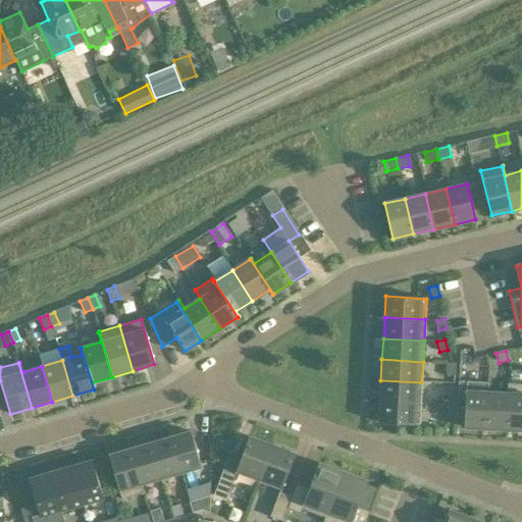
[(455,375),(455,363),(447,363),(446,375),(455,375)]
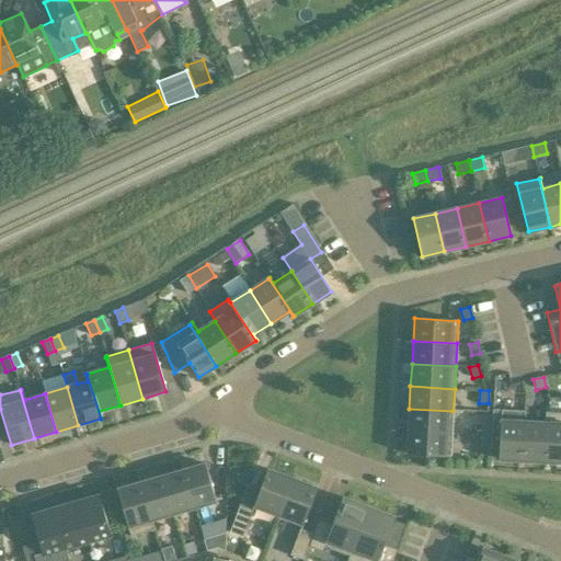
[(409,409),(408,432),(451,434),(453,411),(409,409)]
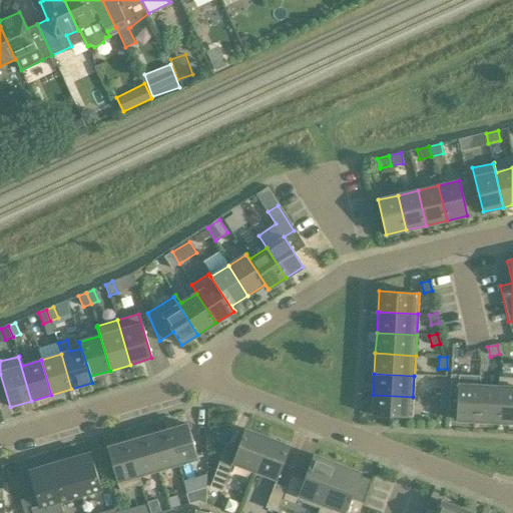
[(497,423),(500,377),(498,377),(498,387),(478,386),(476,421),(497,423)]
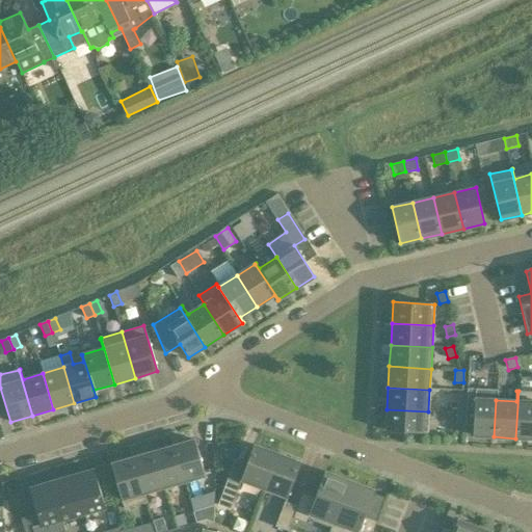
[(531,392),(519,391),(515,439),(531,439),(531,392)]
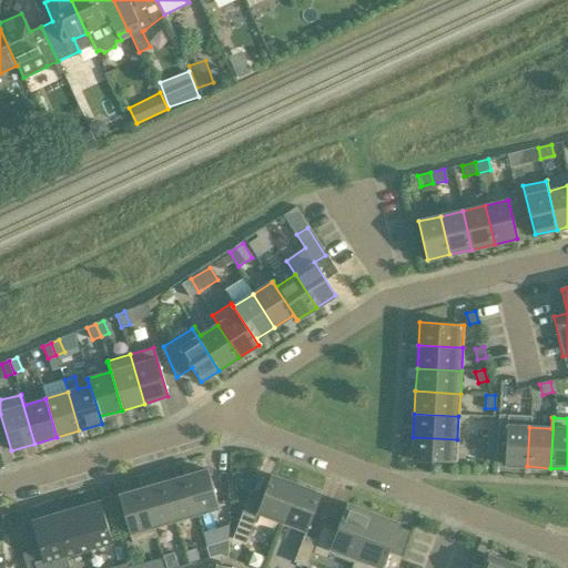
[(527,466),(529,427),(506,426),(504,465),(527,466)]
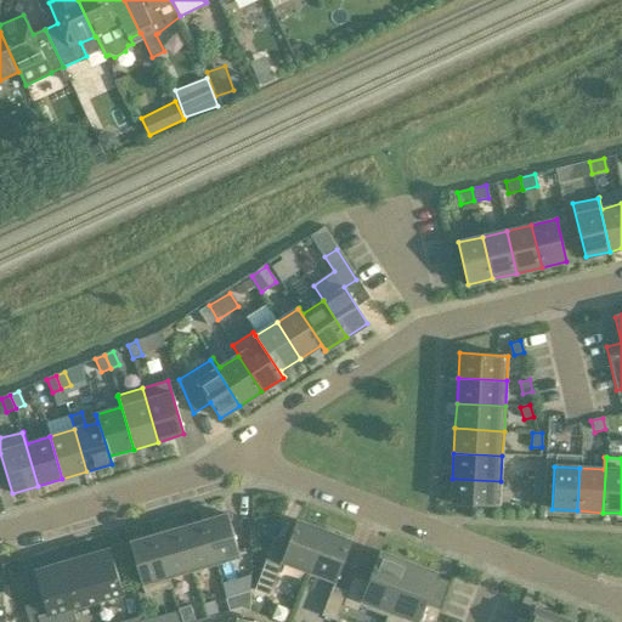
[(535,468),(535,482),(544,482),(546,468),(535,468)]
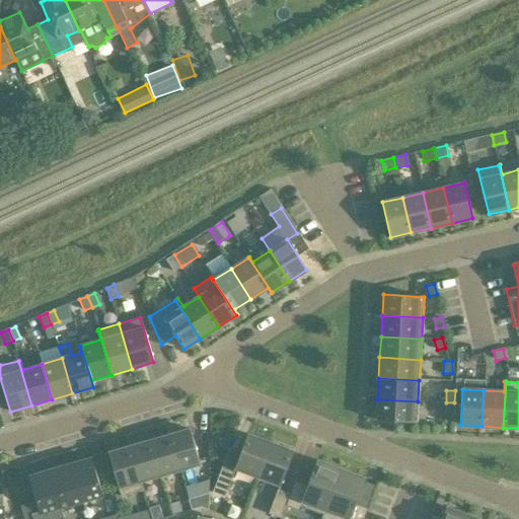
[(418,401),(377,399),(376,420),(417,422),(418,401)]
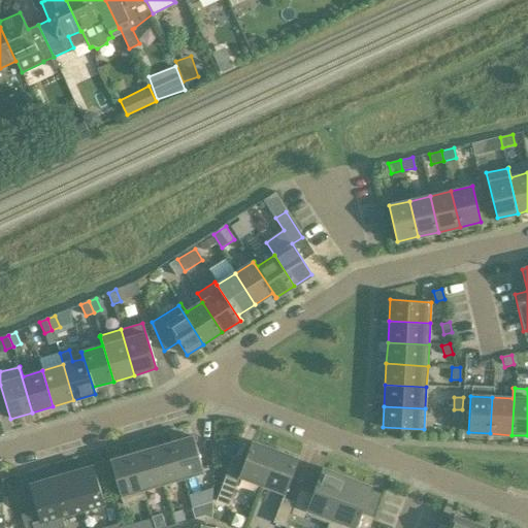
[(462,409),(454,409),(453,421),(461,422),(462,409)]
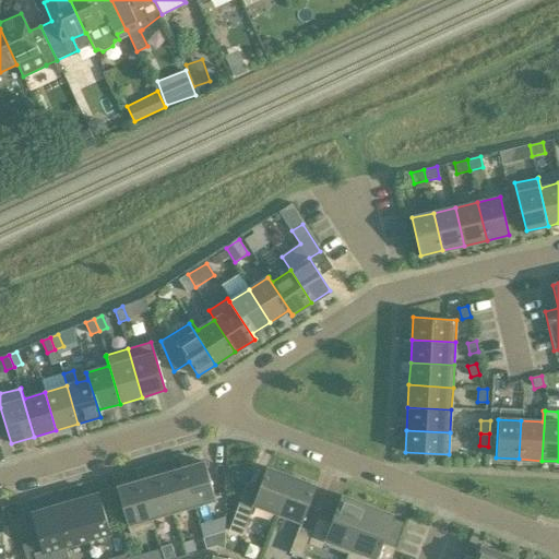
[(204,462),(183,468),(193,506),(214,499),(204,462)]
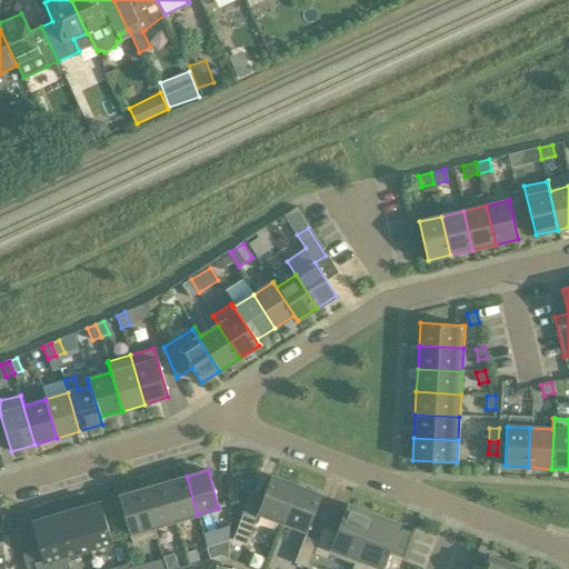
[(281,522),(296,485),(271,476),(257,513),(281,522)]
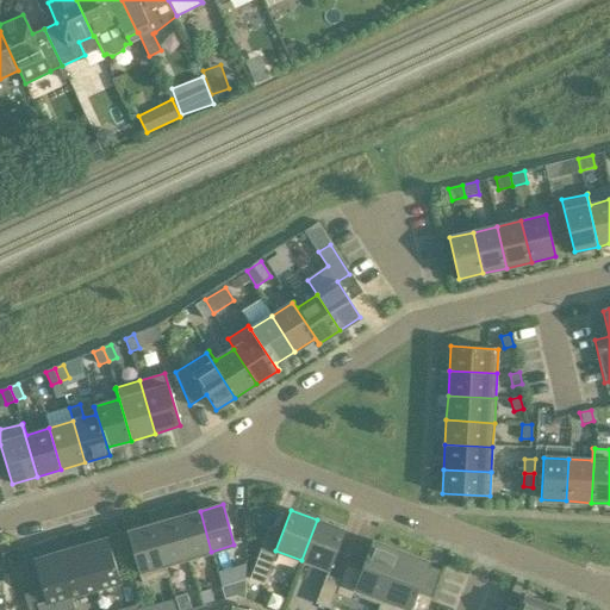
[(187,559),(211,552),(200,511),(175,518),(187,559)]
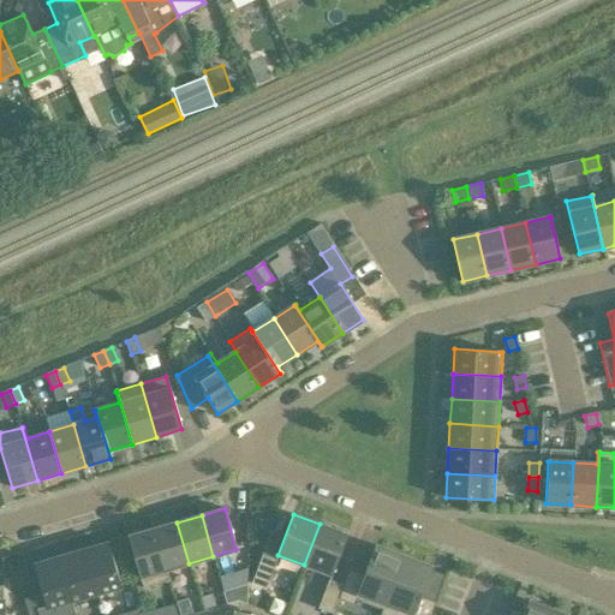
[(177,523),(151,530),(167,581),(168,581),(166,569),(189,563),(177,523)]
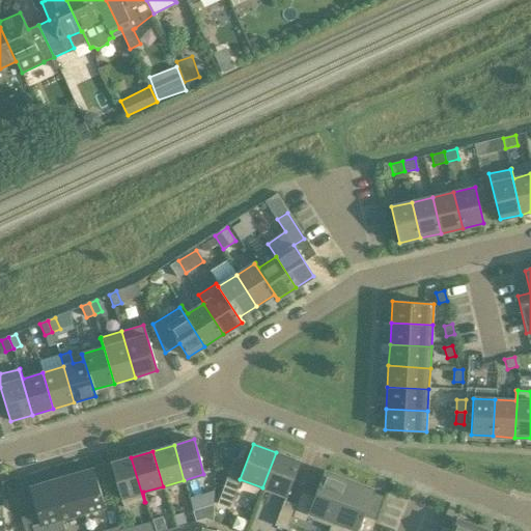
[(300,462),(276,452),(262,487),(286,497),(300,462)]
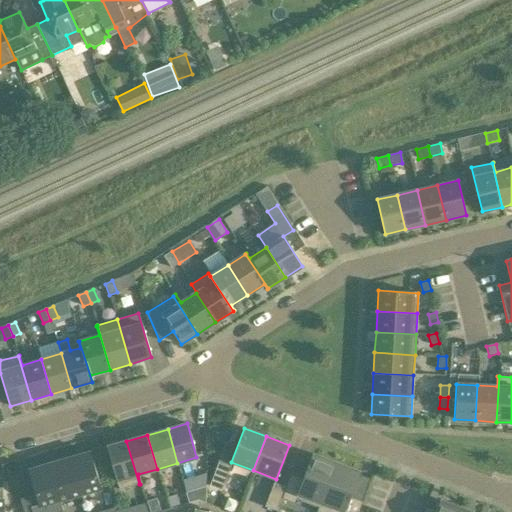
[(139,484),(126,441),(107,446),(119,490),(139,484)]
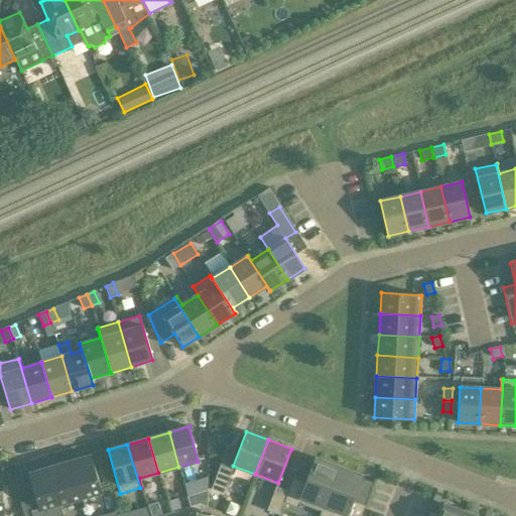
[(91,455),(70,461),(82,500),(102,494),(91,455)]
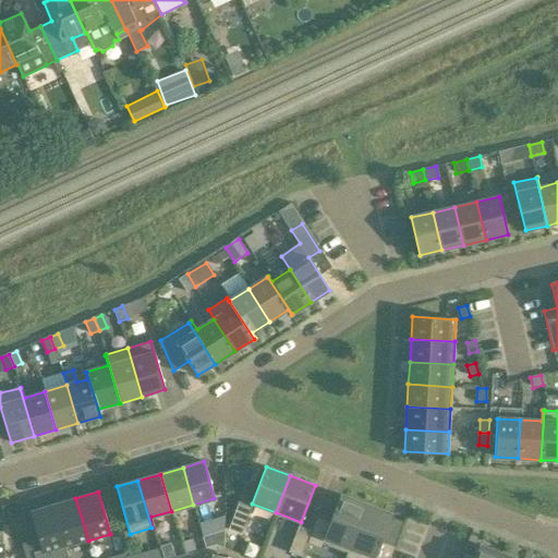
[(330,522),(316,518),(311,532),(306,543),(322,548),(324,544),(348,553),(366,504),(341,494),(330,522)]
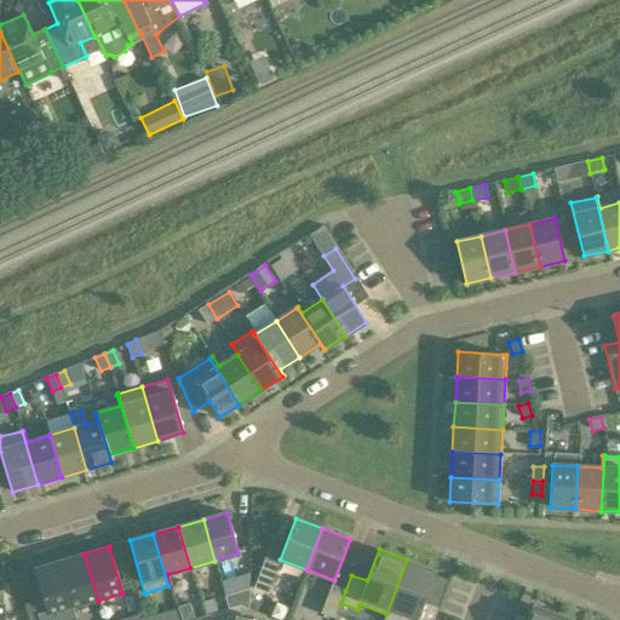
[(73,608),(98,601),(84,554),(59,561),(73,608)]
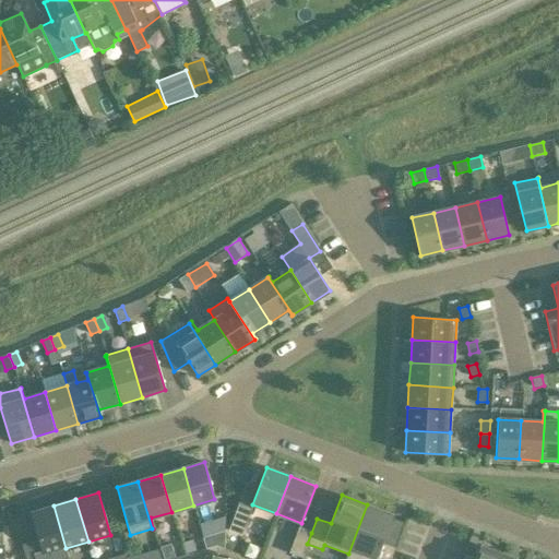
[(238,504),(229,531),(242,535),(252,510),(238,504)]
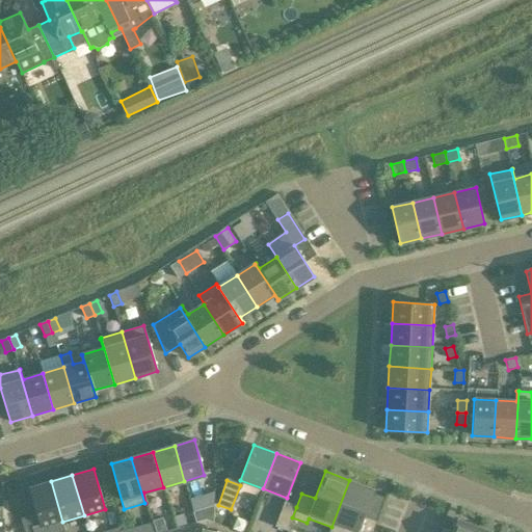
[(374,489),(349,480),(331,527),(329,531),(371,531),(376,522),(364,516),(374,489)]
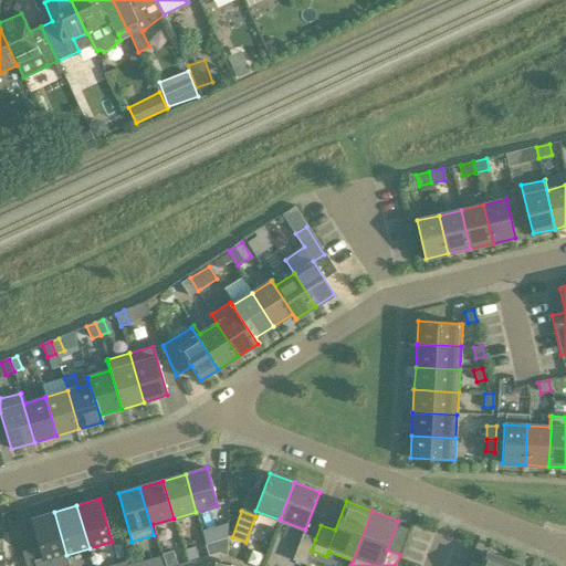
[(66,555),(54,512),(31,519),(43,562),(66,555)]
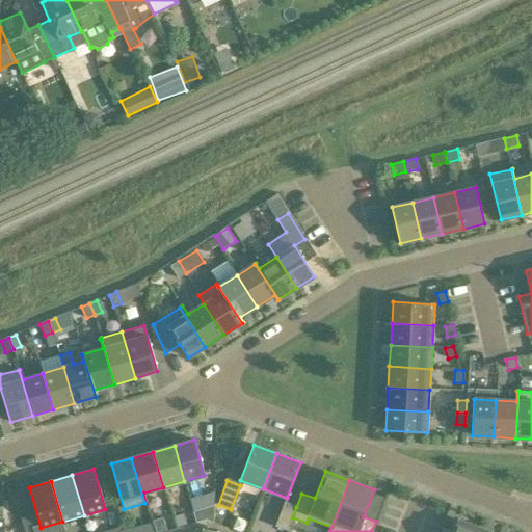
[(285,502),(275,527),(287,531),(296,507),(285,502)]
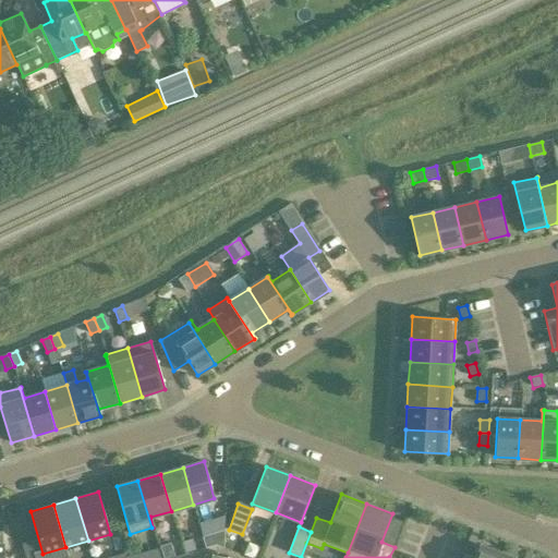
[(222,529),(201,535),(204,546),(214,544),(222,546),(222,529)]
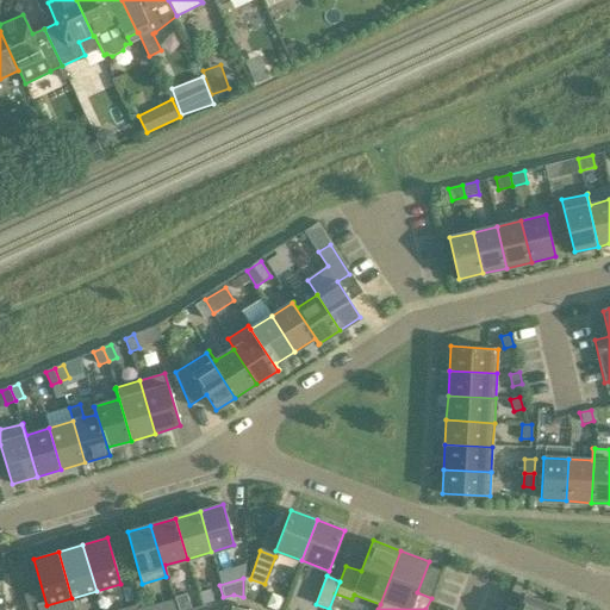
[(37,609),(32,592),(24,595),(27,609),(37,609)]
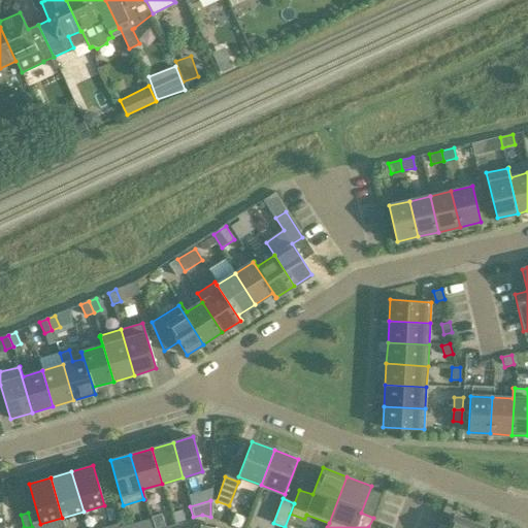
[(152,517),(155,527),(159,527),(165,526),(161,514),(152,517)]
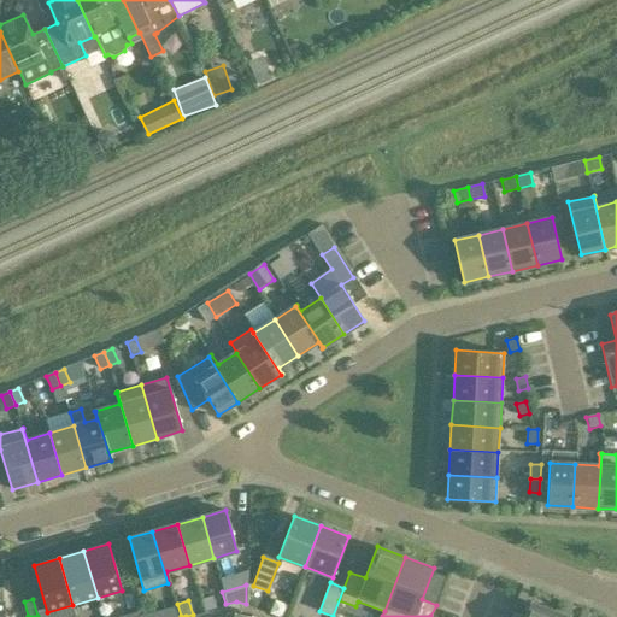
[(511,616),(551,616),(553,612),(529,603),(523,616),(522,616),(512,613),(511,616)]
